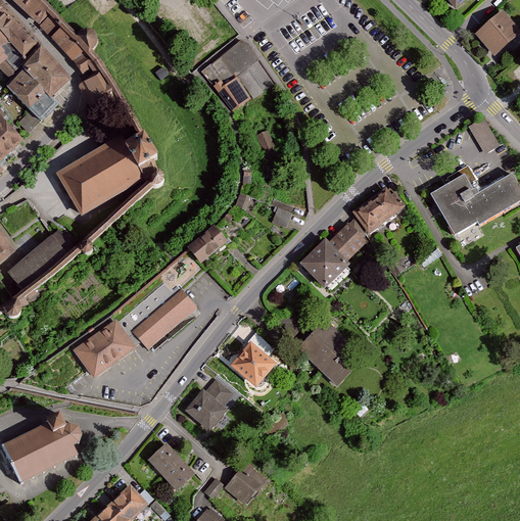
[(7,0),(35,27),(51,11),(41,0),(7,0)]
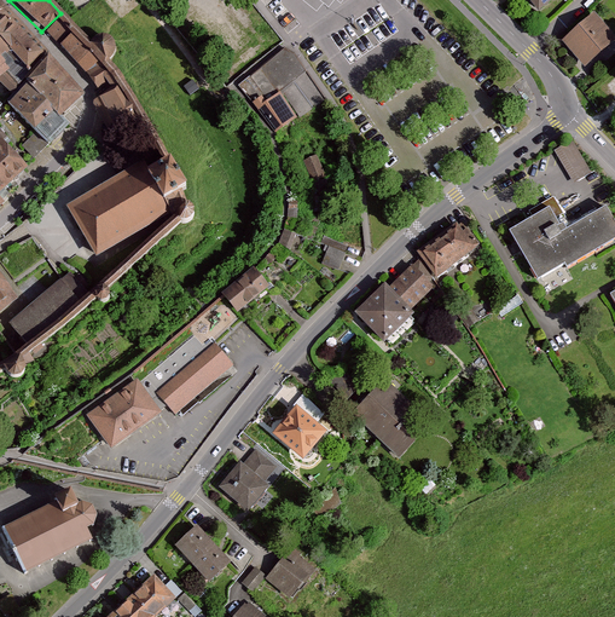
[(528,0),(538,12),(553,0),(528,0)]
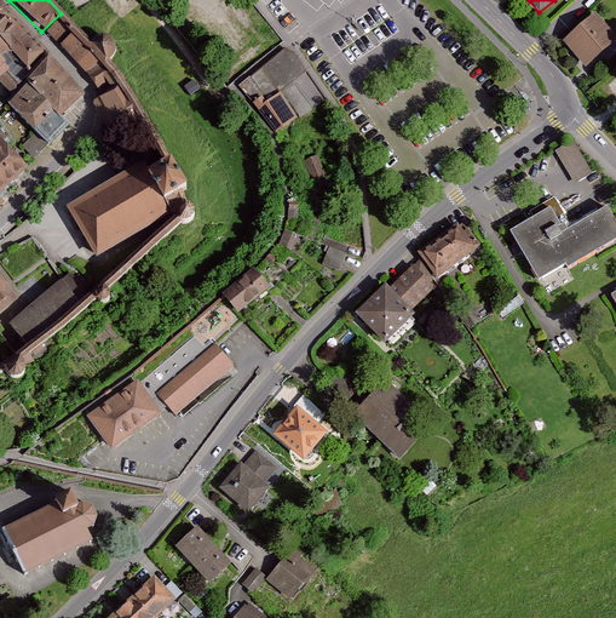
[(0,44),(7,52),(26,70),(44,52),(0,6),(0,44)]
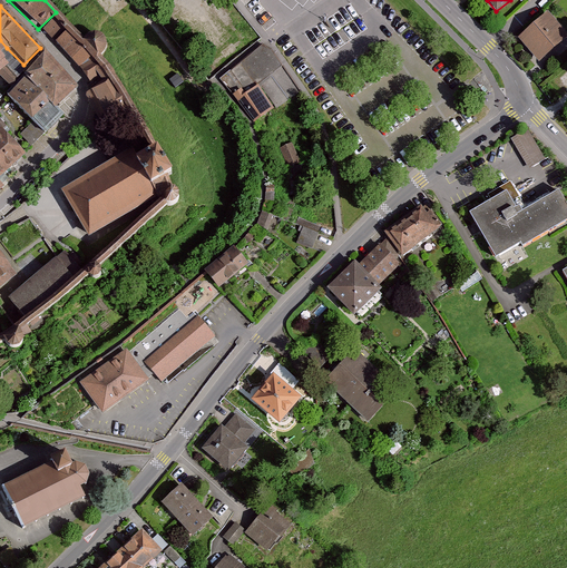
[(566,36),(566,33),(547,11),(517,37),(538,61),(566,36)]
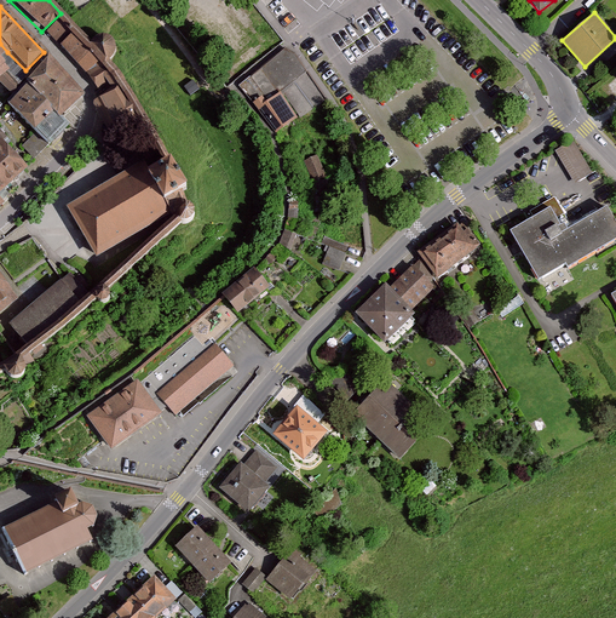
[(61,13),(41,32),(56,45),(74,28),(61,13)]
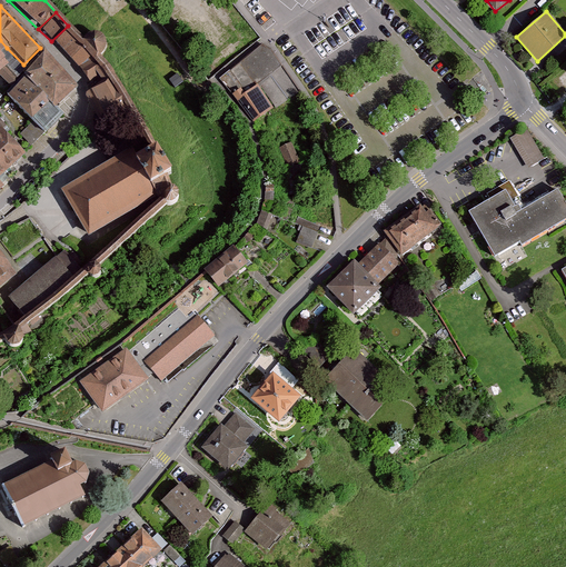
[(51,41),(68,58),(85,42),(82,41),(68,26),(51,41)]
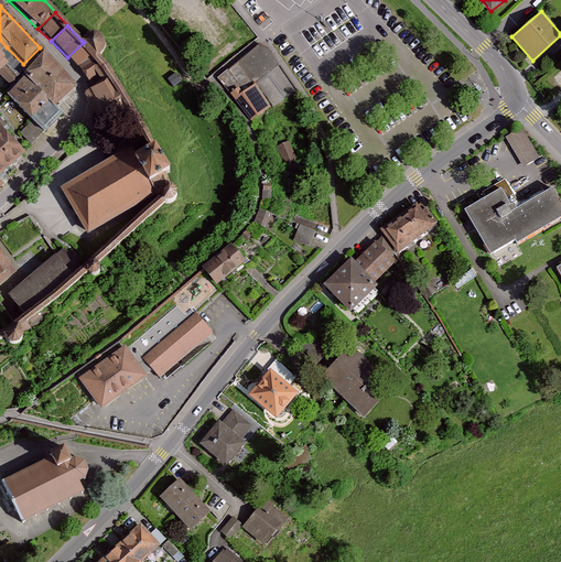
[(82,41),(84,42),(67,57),(76,66),(98,54),(100,52),(104,46),(103,41),(99,38),(96,35),(89,35),(82,41)]
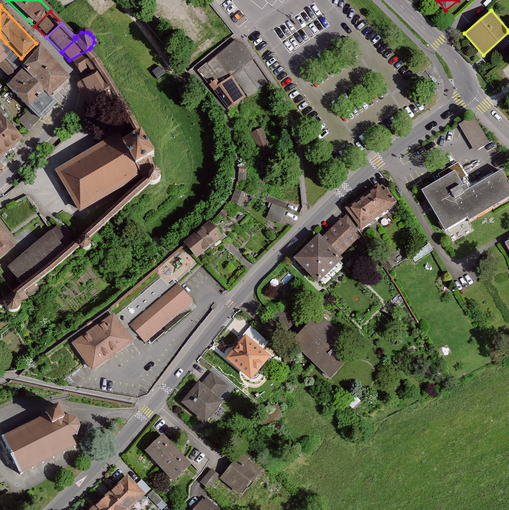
[(240,47),(235,42),(197,68),(225,108),(264,81),(240,47)]
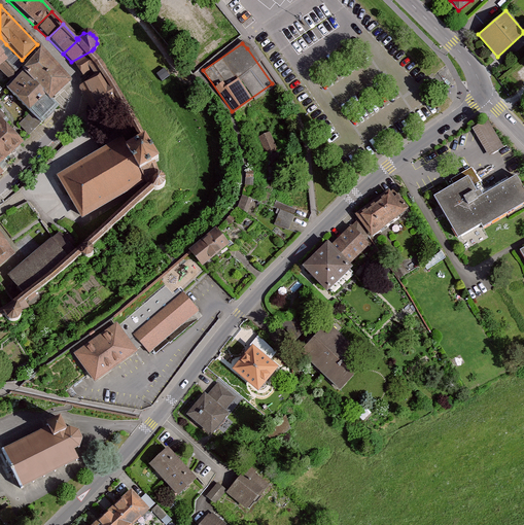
[(37,51),(21,72),(44,95),(48,100),(68,82),(37,51)]
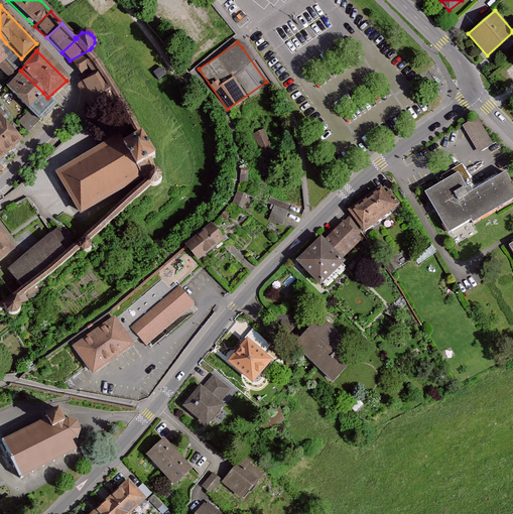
[(89,50),(70,60),(78,72),(87,67),(97,60),(89,50)]
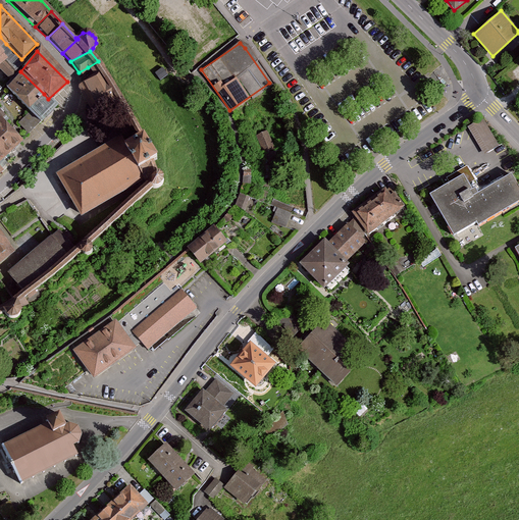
[(92,75),(75,85),(92,114),(118,97),(98,61),(88,67),(92,75)]
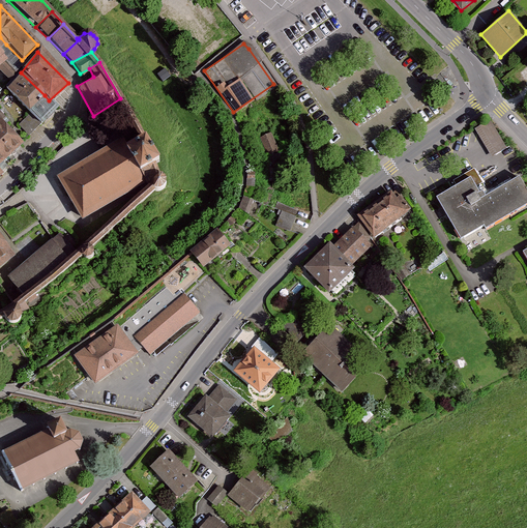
[(21,72),(4,89),(28,112),(37,122),(40,124),(56,108),(49,100),(45,95),(21,72)]
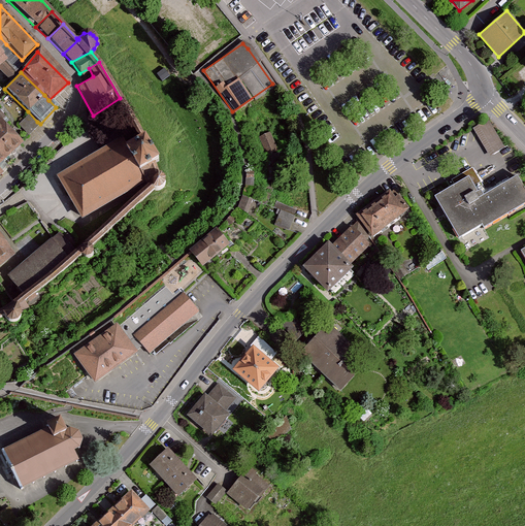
[(28,111),(15,123),(26,133),(37,122),(28,111)]
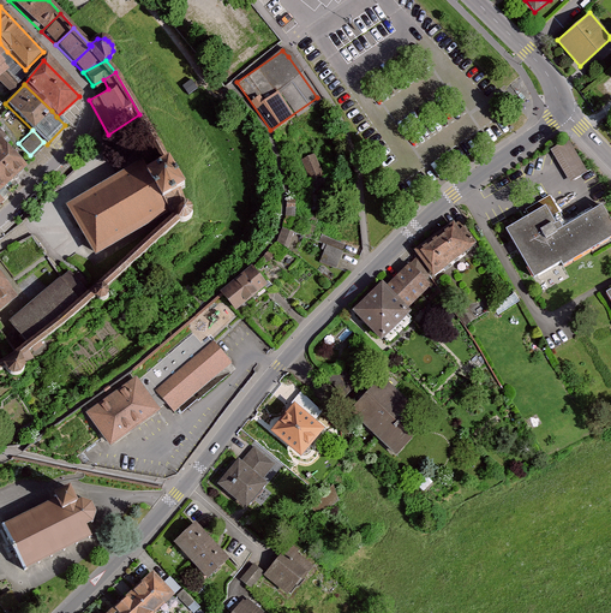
[(567,138),(549,149),(569,180),(586,170),(567,138)]
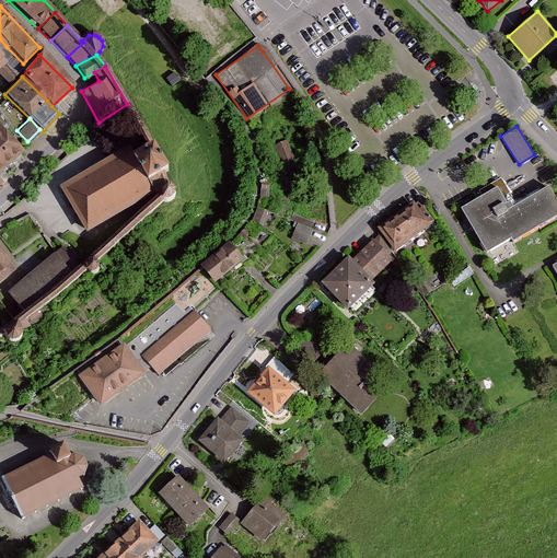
[(0,173),(22,153),(0,129),(0,173)]
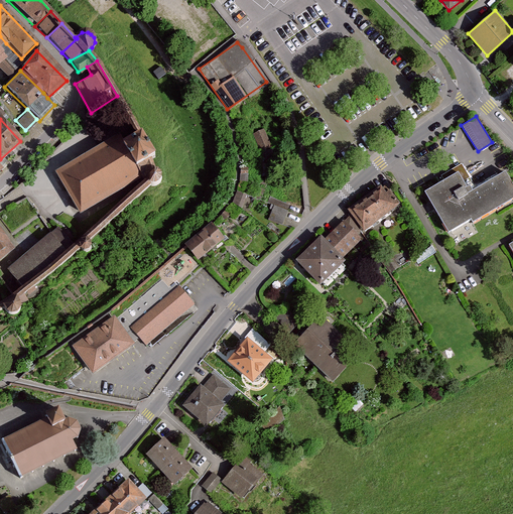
[(251,133),(258,150),(266,146),(259,129),(251,133)]
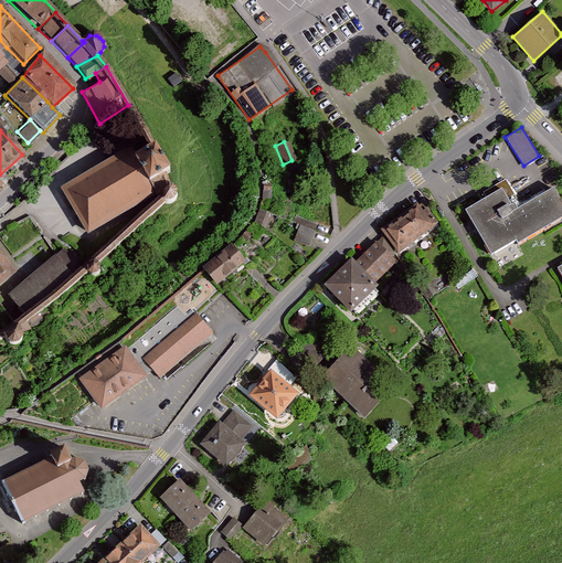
[(128,147),(57,190),(71,211),(85,235),(152,194),(159,191),(160,188),(162,187),(165,186),(162,178),(168,174),(152,148),(135,159),(128,147)]
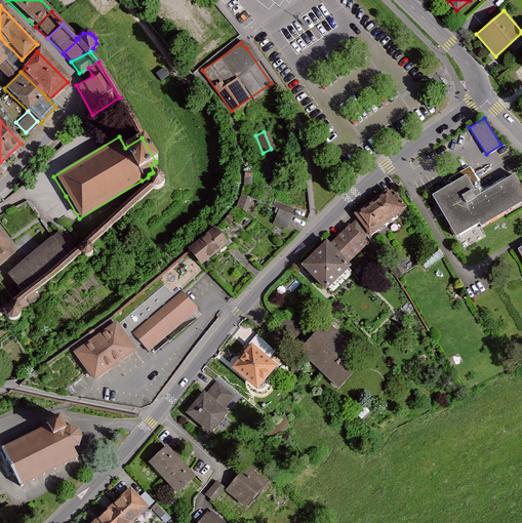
[(150,187),(153,188),(155,188),(158,188),(160,186),(161,185),(163,182),(163,179),(162,176),(161,174),(158,172),(156,172),(153,172),(151,173),(149,174),(148,177),(147,179),(147,183),(149,185),(150,187)]
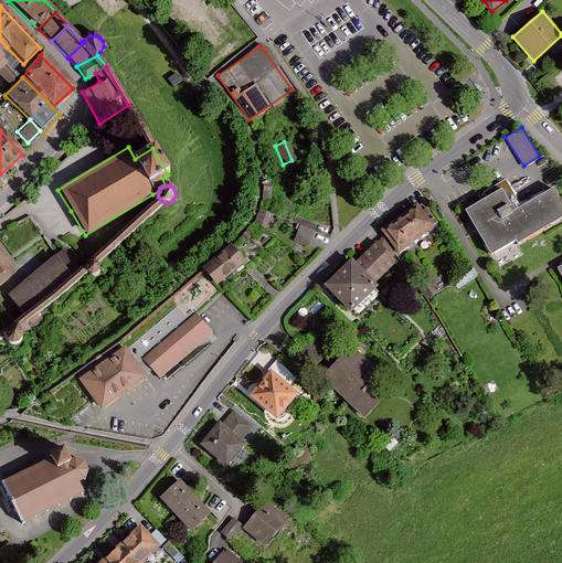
[(512,203),(505,189),(467,210),(494,258),(561,220),(561,198),(557,188),(520,208),(517,201),(512,203)]
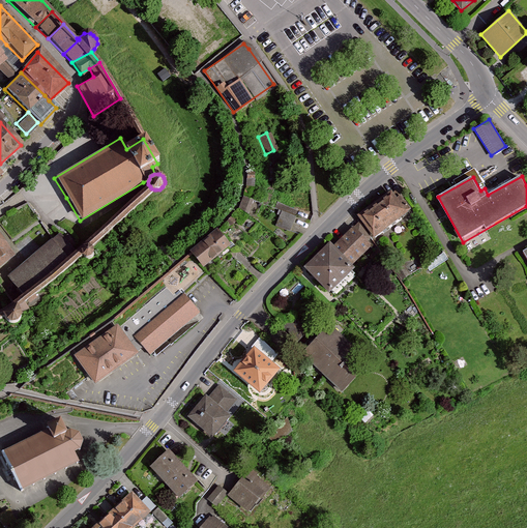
[(150,186),(148,184),(148,181),(149,179),(143,182),(144,184),(145,186),(74,252),(20,296),(0,309),(0,318),(16,309),(26,302),(79,257),(78,252),(80,247),(85,245),(89,247),(154,189),(151,188),(150,186)]
